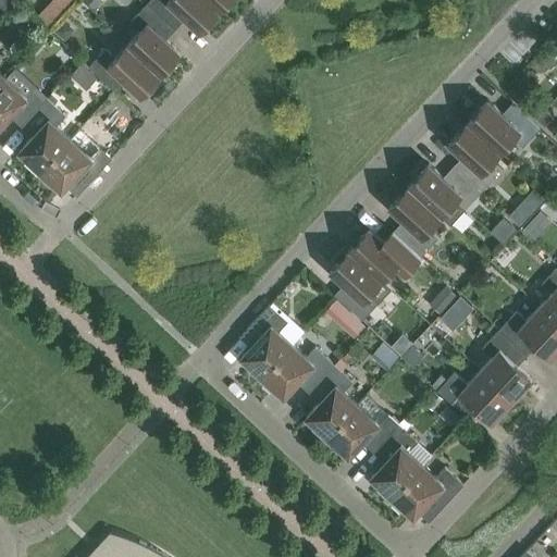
[(12,0),(0,0),(0,7),(3,10),(12,0)]
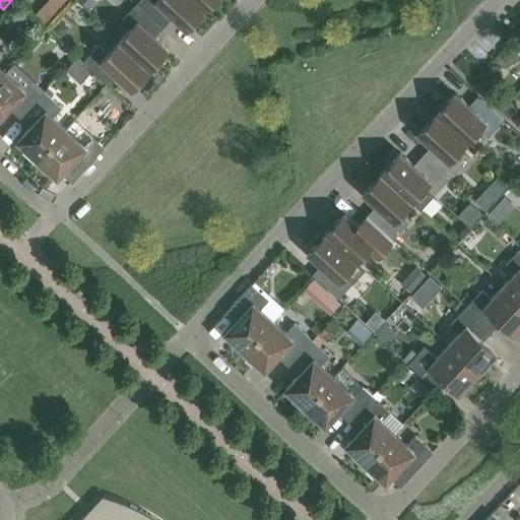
[(139,0),(137,2),(159,22),(169,13),(186,28),(204,8),(195,0),(139,0)]
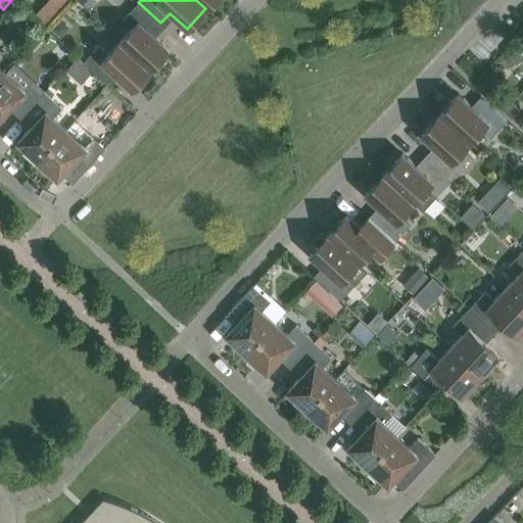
[(196,0),(205,8),(214,0),(196,0)]
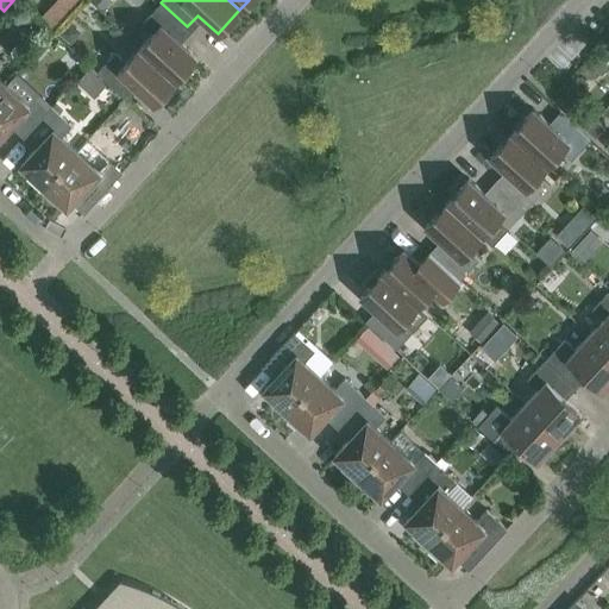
[(176,38),(187,26),(161,2),(129,37),(139,46),(175,80),(196,56),(176,38)]
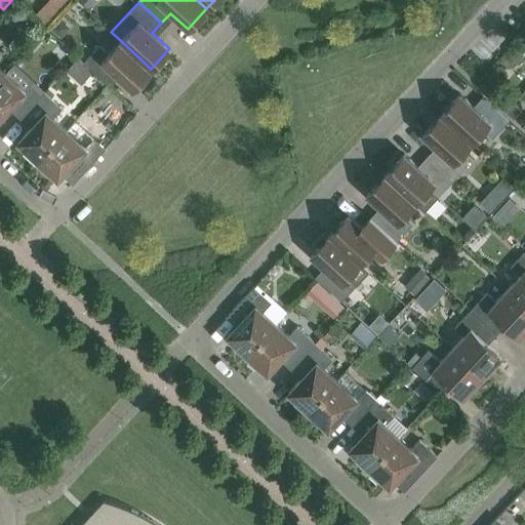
[(45,3),(35,13),(45,24),(55,14),(45,3)]
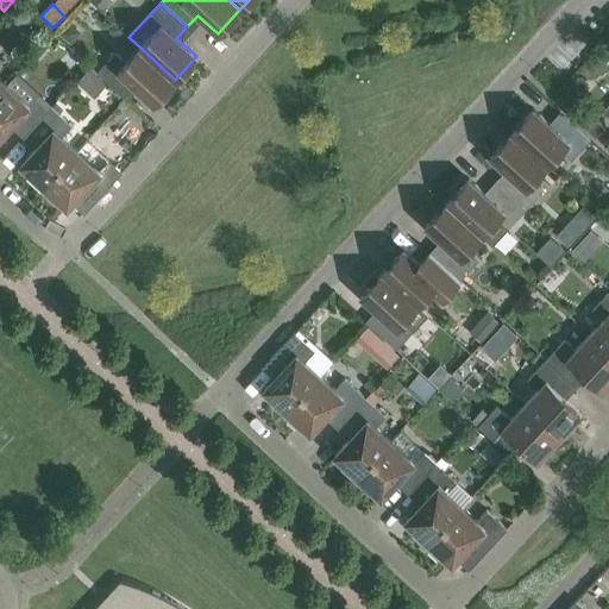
[(69,22),(58,33),(70,44),(81,32),(69,22)]
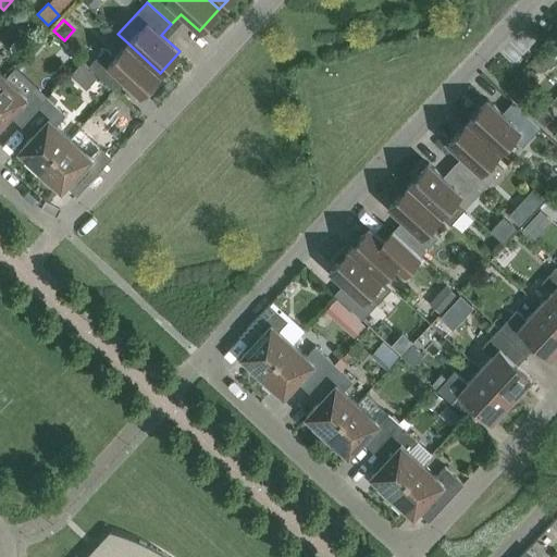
[(556,59),(556,37),(539,57),(549,67),(556,59)]
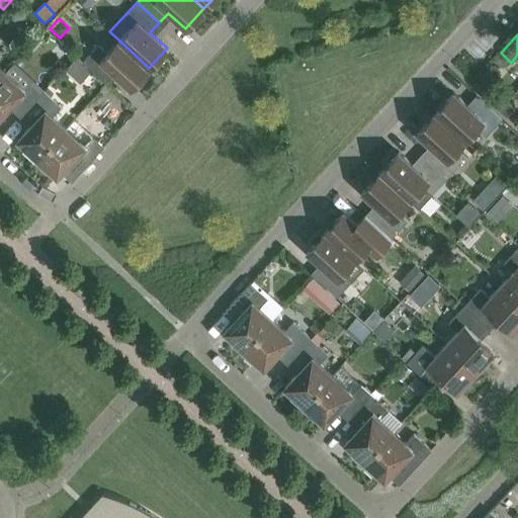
[(149,68),(118,39),(106,53),(97,45),(82,62),(104,82),(113,72),(131,88),(149,68)]
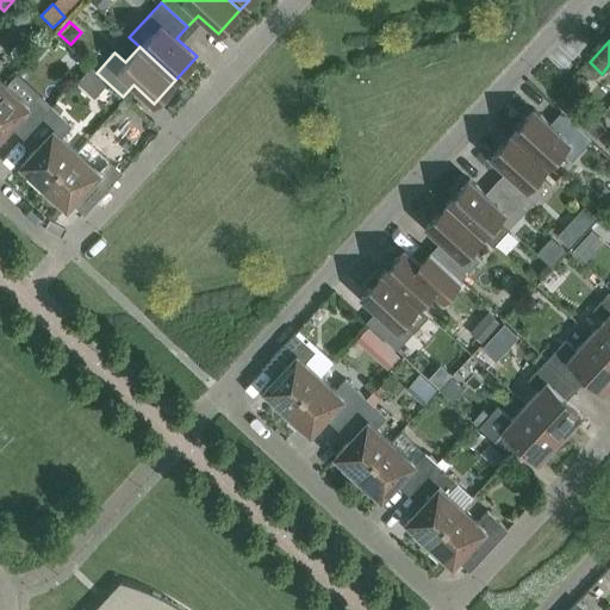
[(94,98),(106,85),(88,68),(76,81),(94,98)]
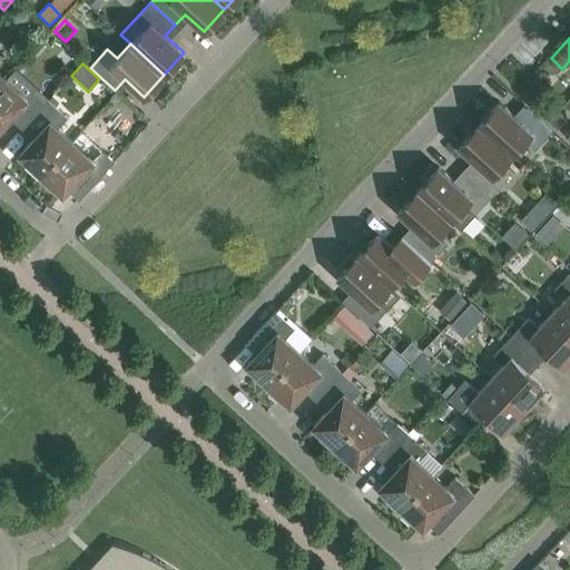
[(0,127),(13,114),(25,124),(43,104),(32,92),(27,98),(6,78),(0,84),(0,127)]
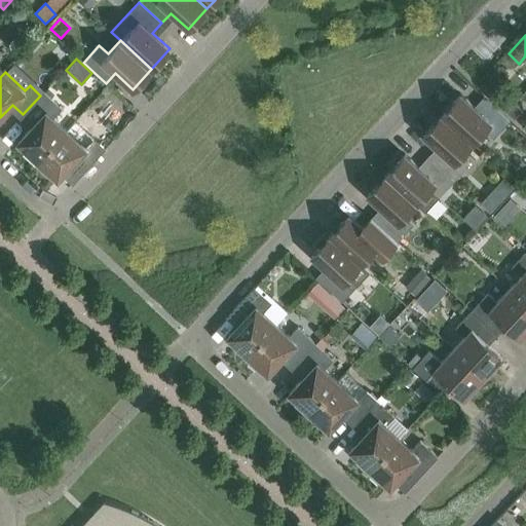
[(23,152),(35,163),(66,129),(53,117),(62,108),(43,91),(40,96),(23,114),(33,124),(17,141),(26,149),(23,152)]
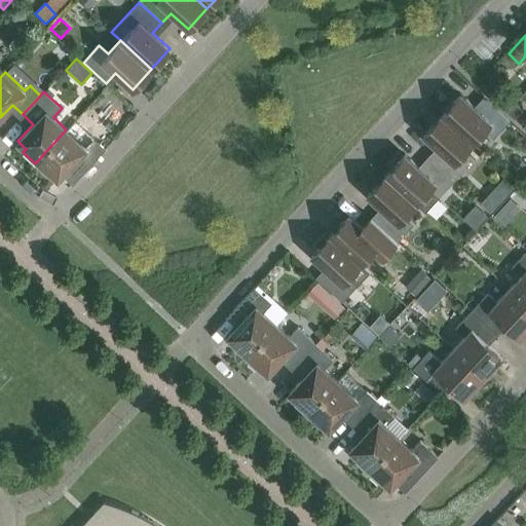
[(442,114),(472,142),(484,129),(493,138),(509,120),(486,100),(477,110),(460,94),(442,114)]
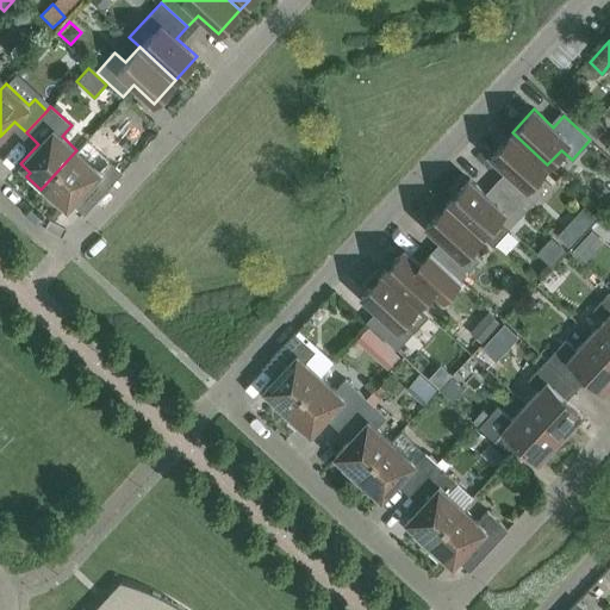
[(586,130),(596,138),(605,128),(597,118),(586,130)]
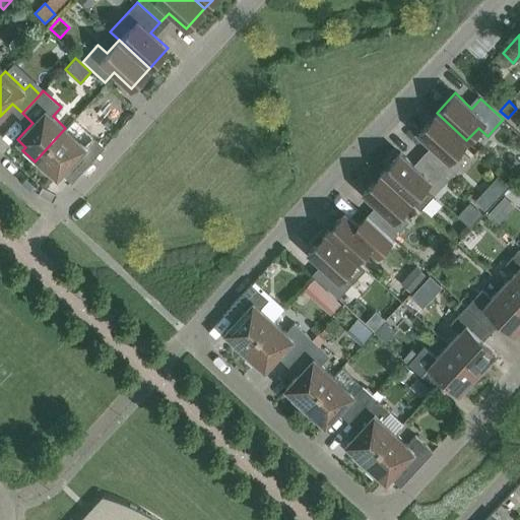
[(435,148),(426,158),(448,179),(464,161),(455,153),(466,140),(437,113),(417,133),(435,148)]
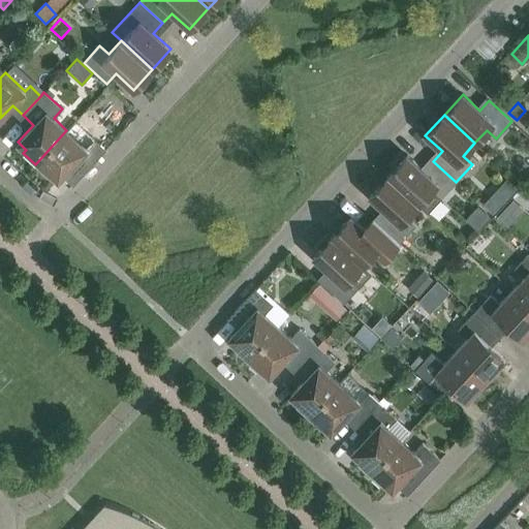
[(80,142),(66,130),(35,164),(47,176),(50,172),(58,180),(74,162),(85,172),(105,149),(88,133),(80,142)]
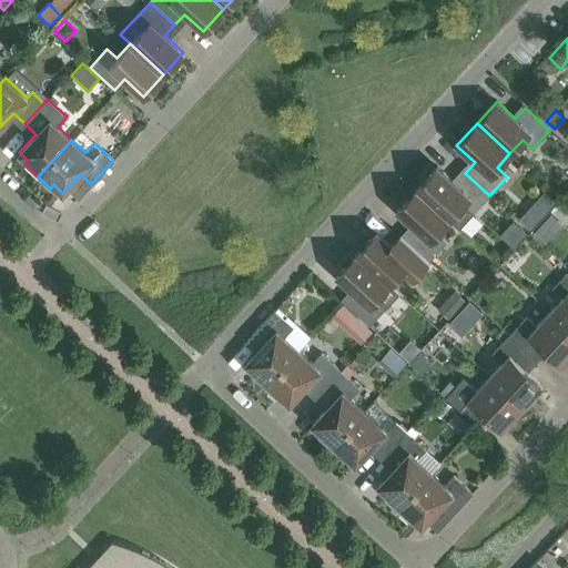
[(489,195),(465,173),(455,183),(436,166),(416,188),(449,219),(460,229),(474,214),(473,213),(489,195)]
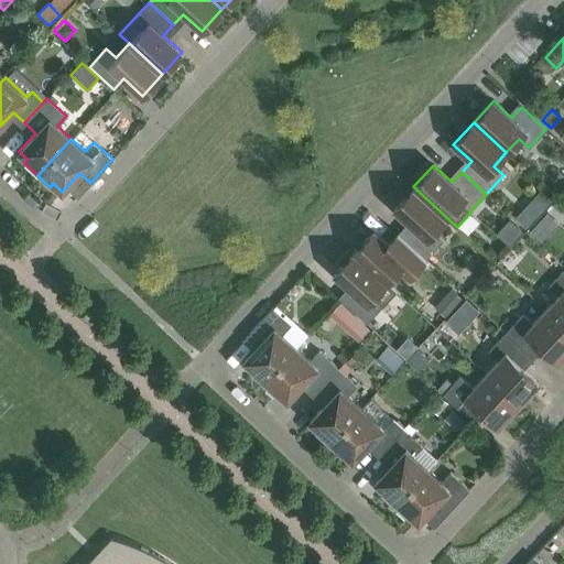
[(412,226),(402,236),(426,259),(443,240),(433,231),(446,217),(413,186),(393,208),(412,226)]
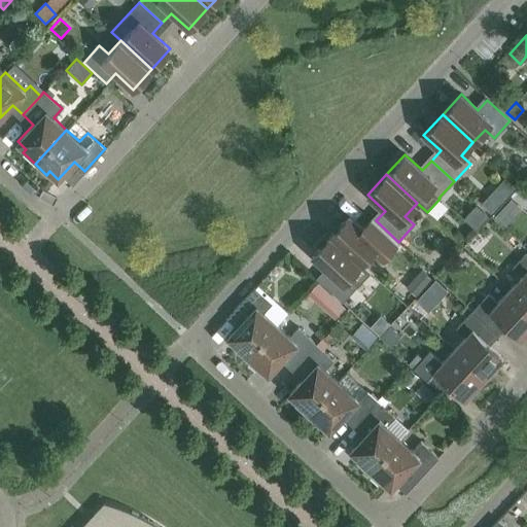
[(490,192),(481,204),(491,213),(500,202),(490,192)]
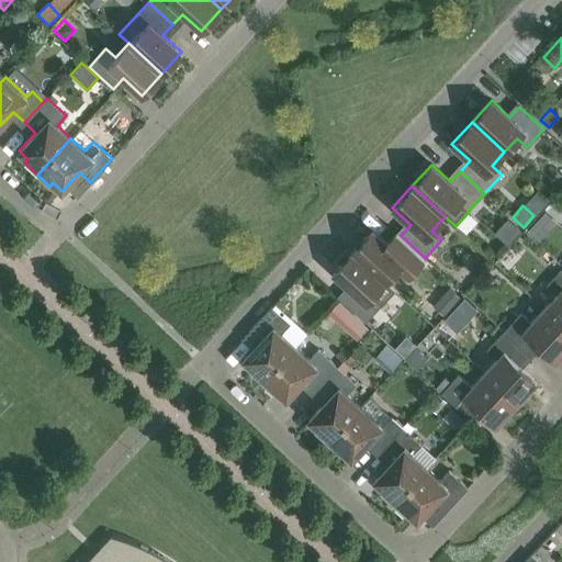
[(536,221),(527,229),(538,240),(547,232),(536,221)]
